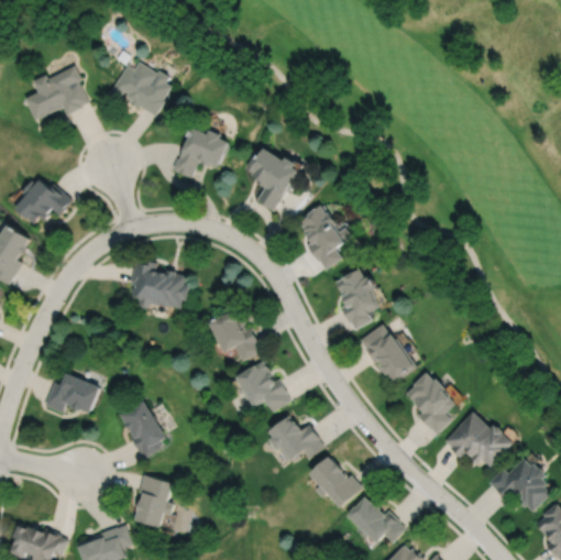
[(121,53),(116,62),(124,67),(130,58),(121,53)]
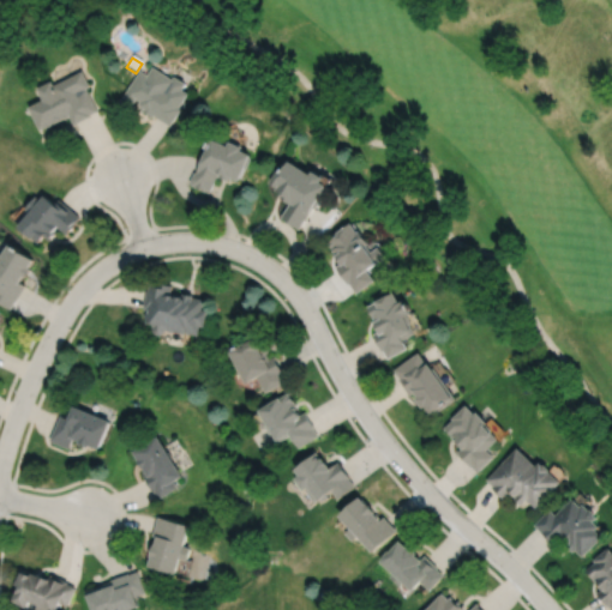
[(138,73),(119,104),(129,110),(135,102),(139,104),(137,108),(142,112),(139,115),(150,121),(153,119),(169,130),(180,112),(178,110),(187,97),(181,94),(185,88),(173,80),(172,83),(151,71),(147,78),(138,73)]
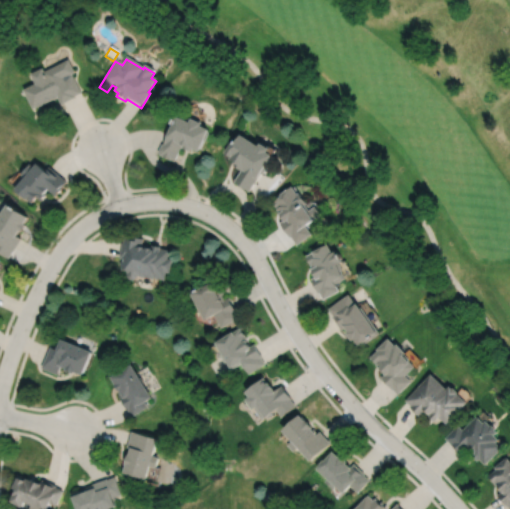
[(67,62),(43,74),(41,71),(30,77),(34,86),(22,93),(32,112),(37,109),(38,110),(41,109),(41,107),(44,105),(45,106),(51,103),(51,102),(53,102),(56,101),(56,99),(61,107),(74,100),(73,99),(80,95),(71,77),(73,75),(67,62)]
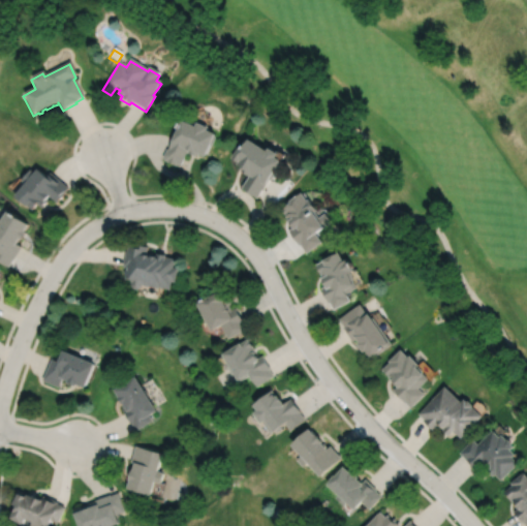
[(182,124),(181,127),(180,126),(168,152),(166,152),(162,161),(164,161),(163,162),(166,164),(176,169),(177,168),(180,169),(187,153),(189,154),(188,156),(197,160),(198,157),(207,160),(216,137),(208,134),(210,131),(198,126),(196,130),(182,124)]
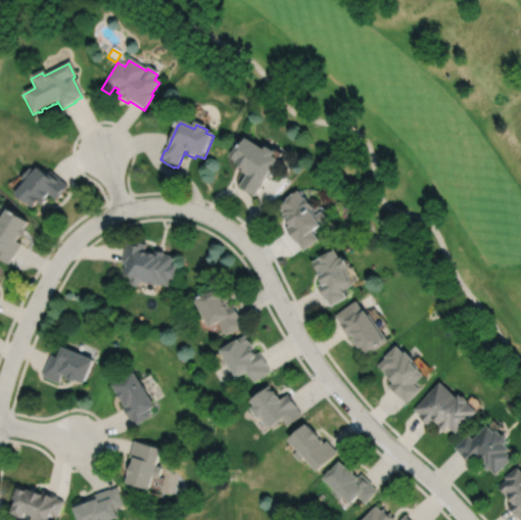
[(245,141),(239,151),(236,149),(231,157),(232,158),(231,160),(237,164),(236,167),(241,170),(240,173),(246,177),(239,189),(254,199),(263,186),(264,187),(278,164),(276,162),(279,157),(268,151),(266,154),(245,141)]
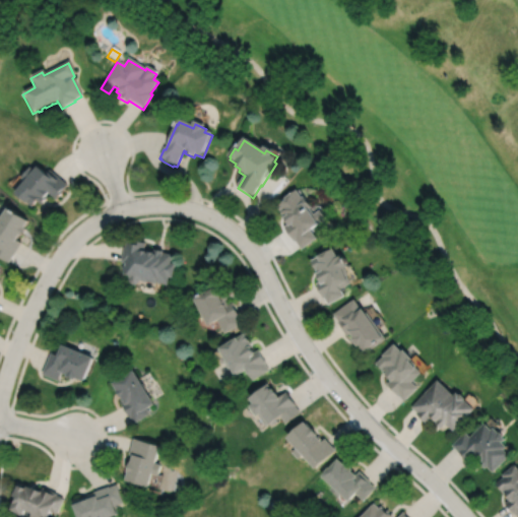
[(28,170),(19,182),(24,185),(14,197),(26,206),(27,204),(30,207),(36,201),(40,204),(43,200),(45,202),(50,196),(57,201),(68,187),(49,173),(46,176),(38,170),(34,174),(28,170)]
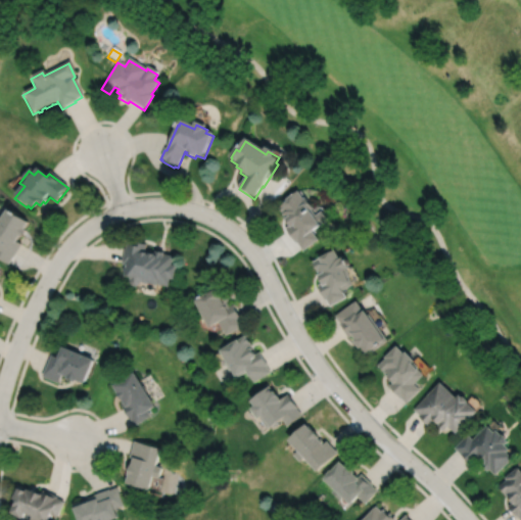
[(296,194),(278,207),(290,225),(285,229),(295,243),(296,242),(302,250),(318,239),(312,231),(321,224),(321,225),(329,220),(322,209),(316,215),(311,206),(310,207),(303,200),(301,201),(296,194)]
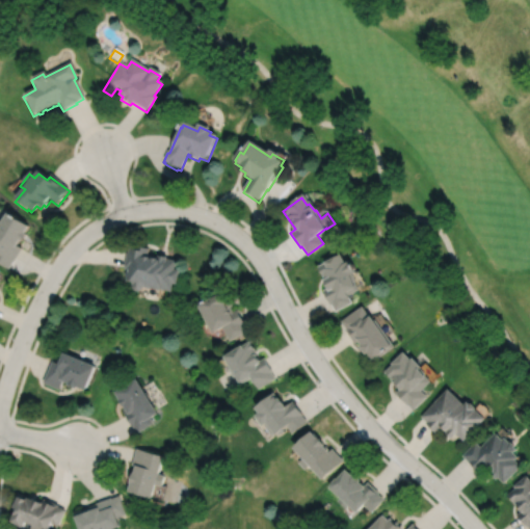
[(6,211),(0,221),(0,264),(7,269),(21,248),(16,245),(20,239),(22,240),(26,233),(24,232),(28,225),(6,211)]
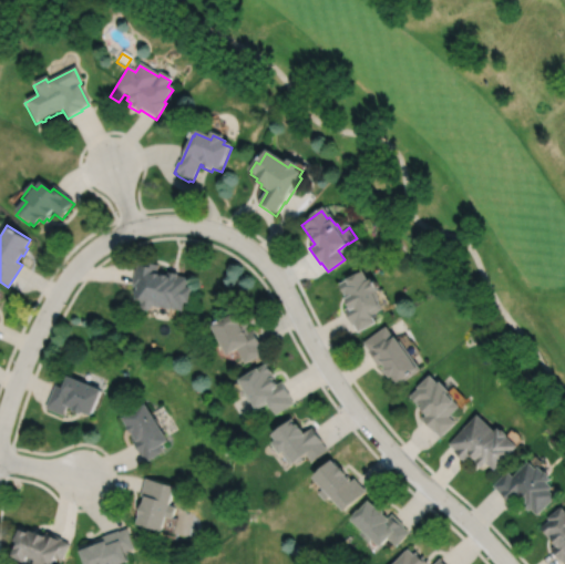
[(152,307),(152,306),(183,310),(184,301),(188,303),(191,288),(185,287),(187,277),(177,276),(178,273),(168,272),(167,274),(157,273),(158,265),(147,263),(147,265),(137,264),(136,269),(135,269),(132,287),(137,288),(136,289),(135,288),(134,294),(135,294),(134,298),(141,299),(140,305),(143,309),(149,310),(152,307)]
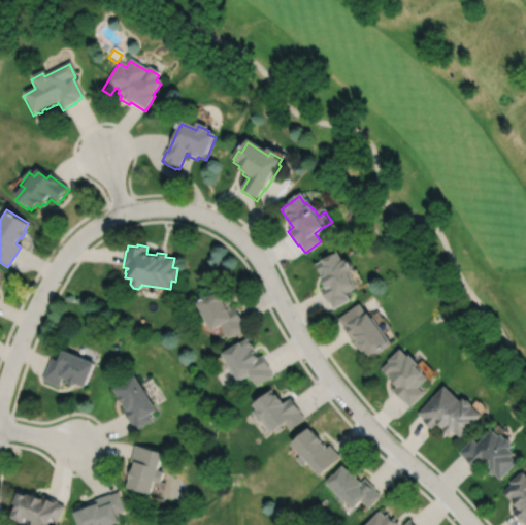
[(339,251),(324,259),(324,260),(315,265),(326,286),(320,289),(328,303),(329,303),(332,309),(348,301),(343,293),(355,287),(351,280),(351,277),(348,272),(346,271),(351,269),(346,259),(344,260),(339,251)]
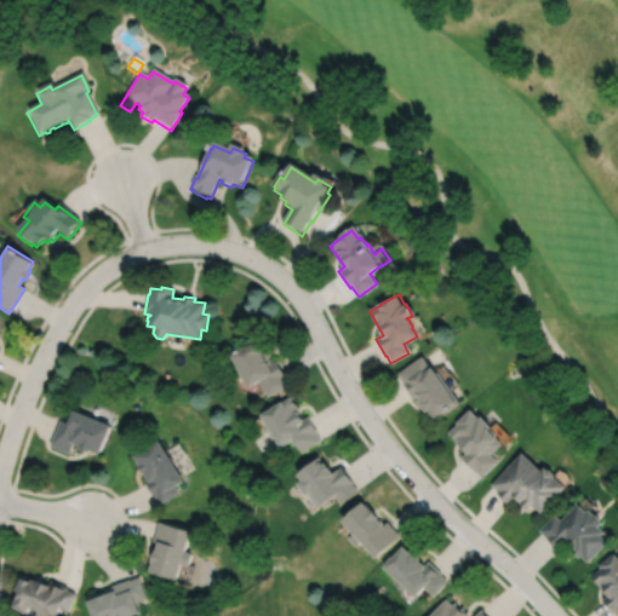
[(258,340),(233,355),(240,369),(239,373),(242,380),(246,380),(250,386),(258,381),(268,398),(290,386),(285,378),(286,376),(278,361),(272,364),(268,358),(272,357),(267,350),(264,351),(258,340)]
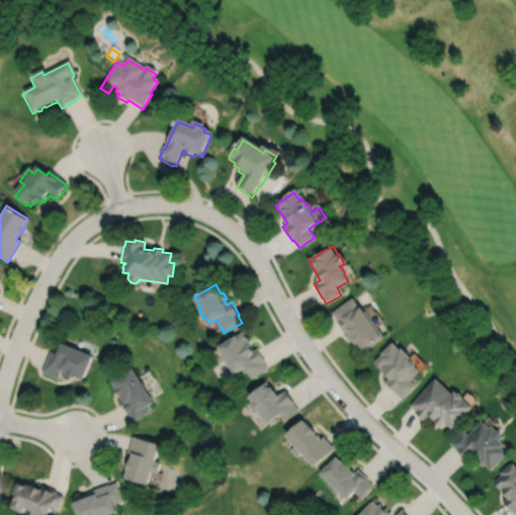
[(351,297),(330,313),(336,321),(334,322),(343,334),(348,331),(351,336),(349,337),(354,345),(356,343),(361,350),(362,349),(363,351),(382,337),(363,311),(359,306),(357,308),(351,297)]
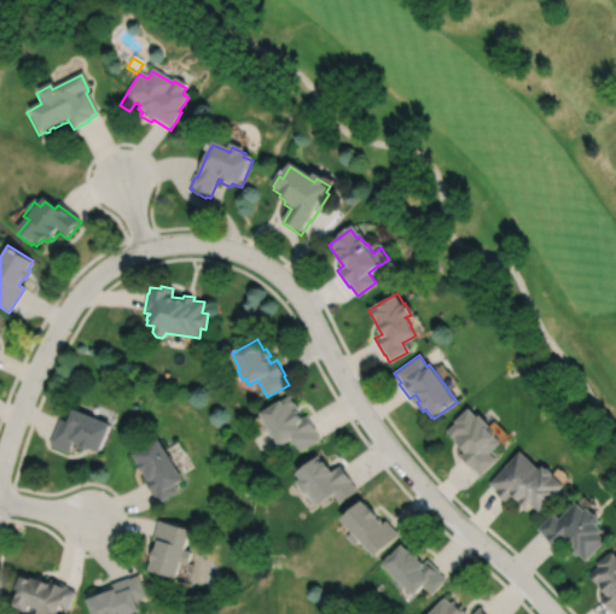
[(290,396),(262,413),(271,426),(266,428),(272,438),(275,436),(282,445),(292,439),(300,452),(320,440),(315,433),(317,432),(307,416),(303,419),(290,396)]
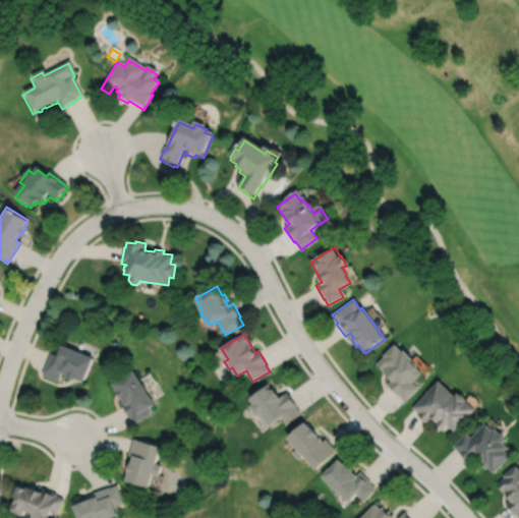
[(393,344),(382,356),(383,357),(375,364),(391,382),(386,386),(397,398),(398,397),(403,402),(417,389),(411,383),(420,373),(416,368),(409,361),(411,359),(402,350),(400,352),(393,344)]
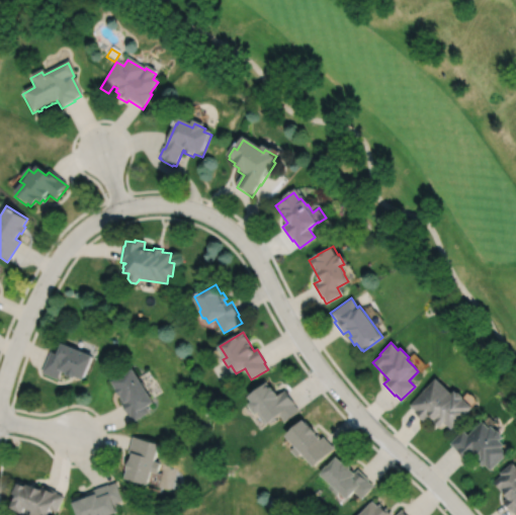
[(50,352),(40,373),(57,380),(61,370),(66,373),(66,375),(74,378),(75,376),(83,379),(92,356),(61,343),(57,355),(50,352)]
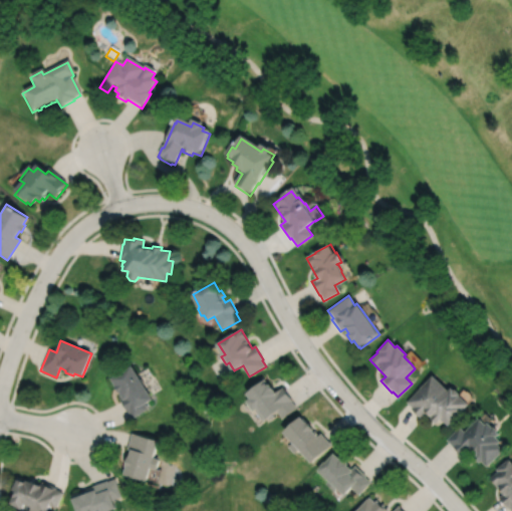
[(133,365),(111,378),(115,387),(114,387),(119,394),(122,399),(119,401),(128,414),(129,414),(133,420),(148,410),(145,405),(153,400),(133,365)]
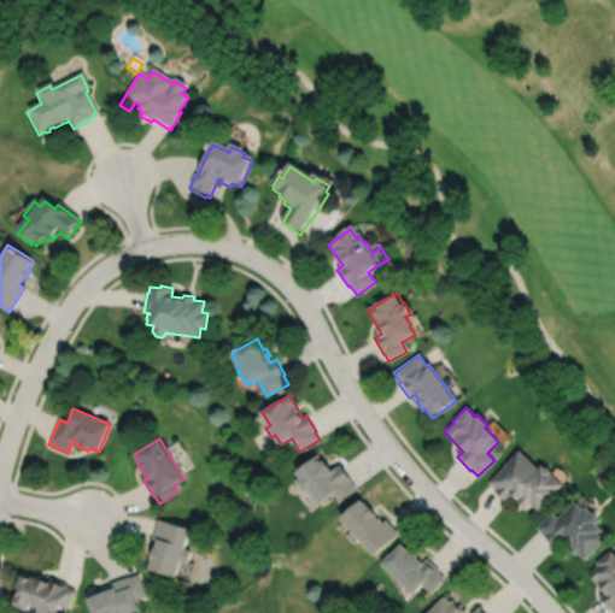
[(543,467),(540,465),(537,469),(517,451),(487,484),(493,490),(492,491),(507,504),(511,499),(515,501),(515,502),(522,510),(527,504),(537,512),(561,485),(549,475),(549,471),(545,467),(543,467)]
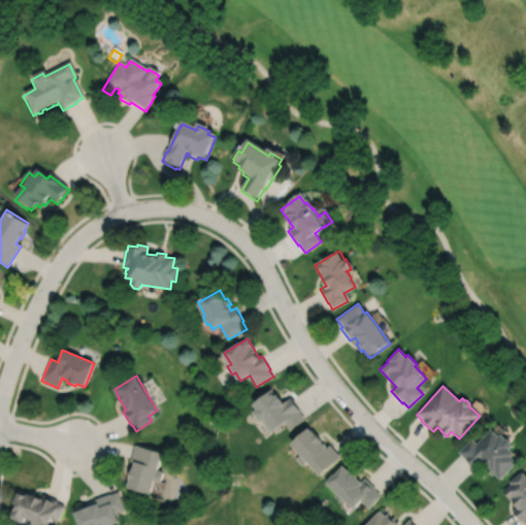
[(271,390),(254,403),(259,409),(255,413),(256,414),(254,415),(260,423),(262,422),(262,423),(264,422),(272,433),(274,431),(275,432),(285,424),(290,431),(304,420),(300,414),(300,413),(290,399),(284,403),(277,395),(276,397),(271,390)]
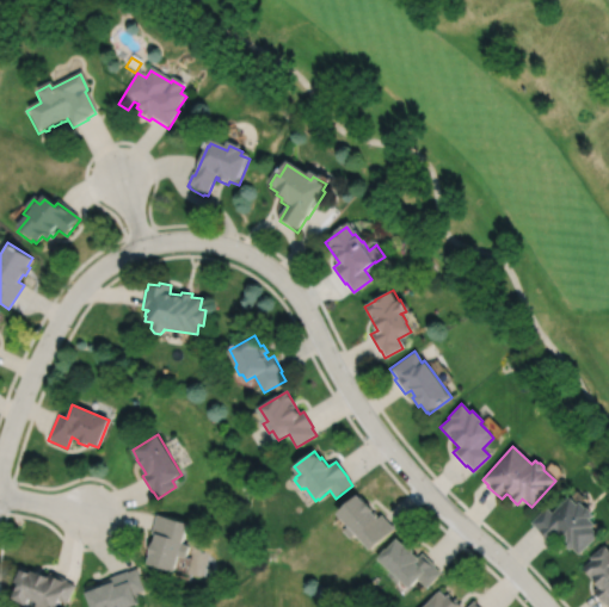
[(339,514),(351,526),(344,532),(352,540),(358,534),(371,549),(393,530),(380,515),(376,519),(373,515),(376,512),(367,502),(365,503),(358,496),(339,514)]
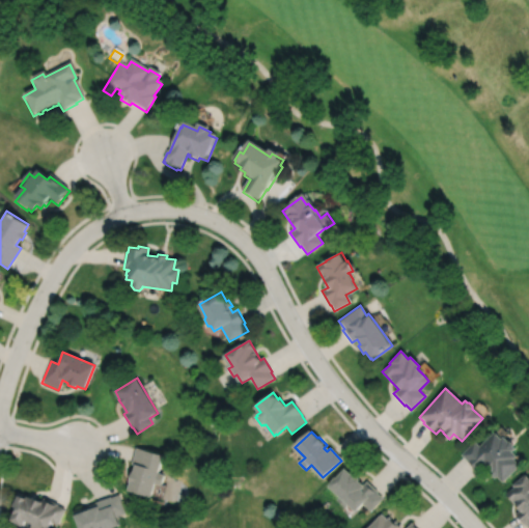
[(507,442),(502,437),(500,439),(494,433),(479,447),(473,442),(460,455),(477,473),(484,466),(490,470),(486,473),(494,479),(496,477),(502,483),(520,466),(513,460),(517,456),(511,451),(514,449),(512,448),(512,445),(509,442),(507,442)]
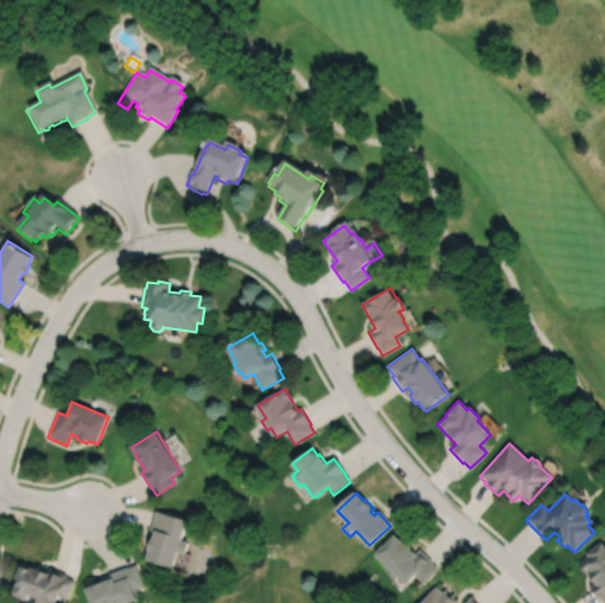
[(155,512),(150,532),(155,533),(153,540),(152,539),(148,552),(150,552),(147,562),(174,569),(179,555),(184,556),(188,544),(183,541),(188,521),(155,512)]
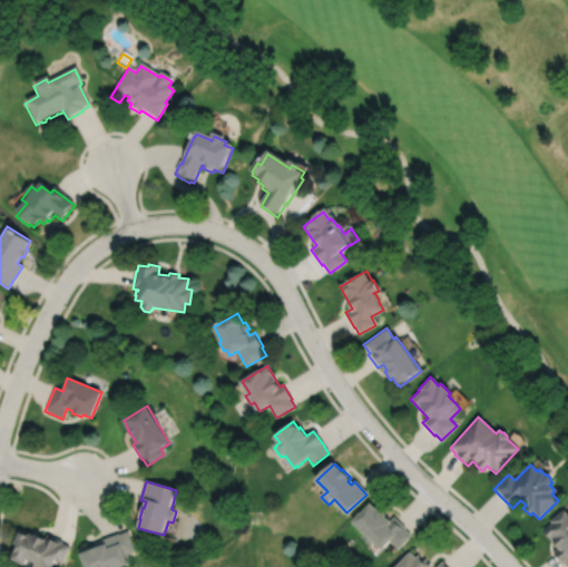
[(369,504),(360,514),(359,512),(354,518),(354,519),(351,522),(362,534),(360,537),(369,546),(372,543),(380,550),(388,543),(397,550),(410,536),(403,530),(404,529),(392,518),(389,521),(383,517),(384,515),(378,508),(375,510),(369,504)]
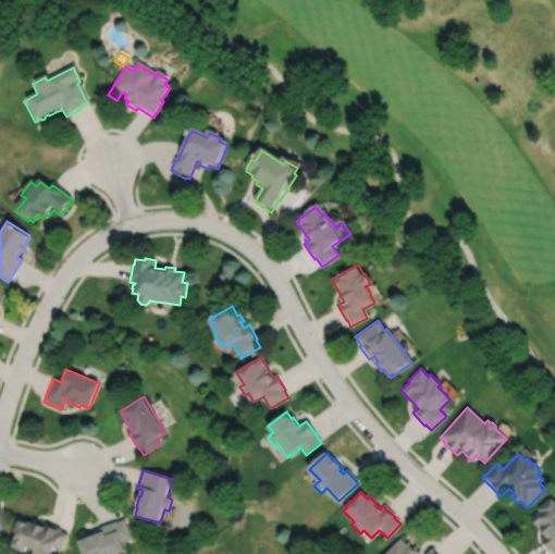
[(554,553),(554,503),(551,499),(537,511),(538,513),(530,519),(538,528),(541,531),(541,530),(545,536),(540,540),(551,553),(552,553),(554,553)]
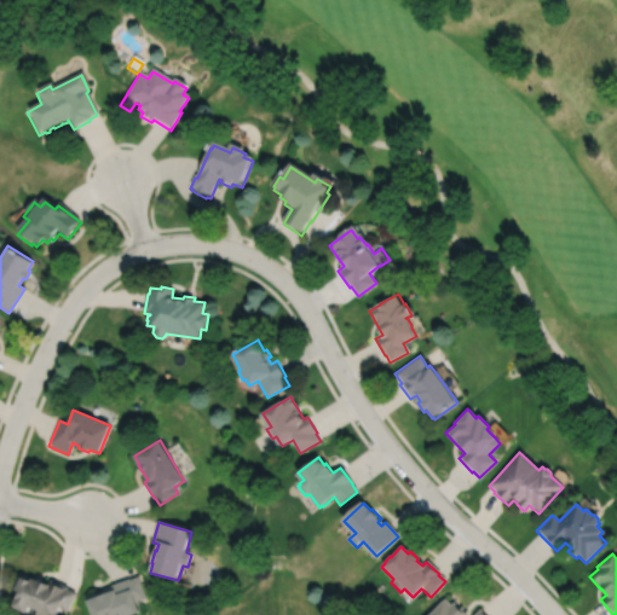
[(85,598),(91,614),(140,614),(137,603),(146,599),(138,578),(130,581),(128,580),(110,587),(111,589),(85,598)]
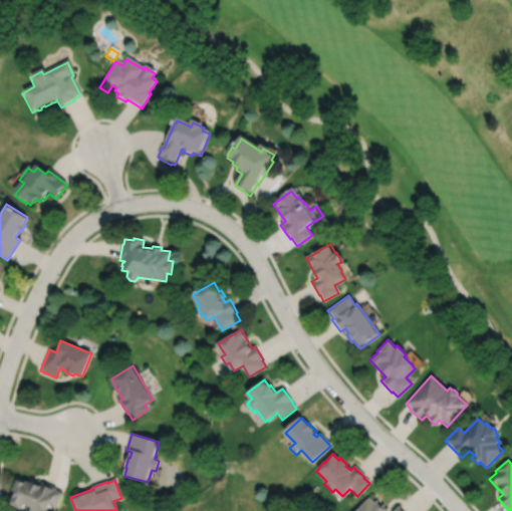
[(17,481),(12,491),(16,493),(10,505),(20,510),(22,510),(24,505),(31,509),(30,510),(47,510),(49,507),(55,510),(62,495),(55,491),(56,489),(41,483),(40,486),(32,483),(31,484),(26,482),(25,484),(17,481)]
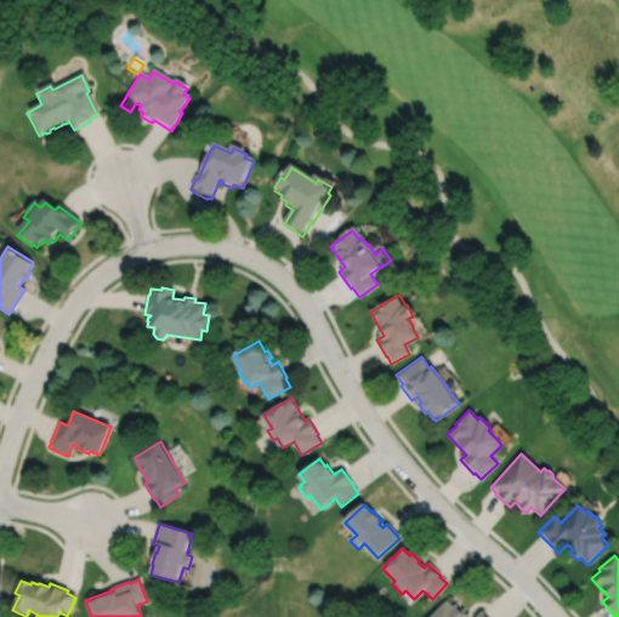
[(444,601),(429,616),(483,616),(480,612),(476,616),(467,616),(461,611),(460,612),(453,606),(450,609),(444,601)]
